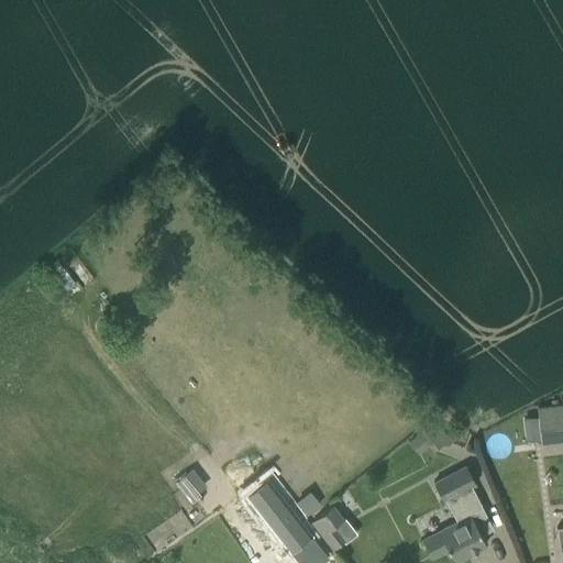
[(562,404),(547,406),(537,407),(541,450),(562,446),(562,404)]
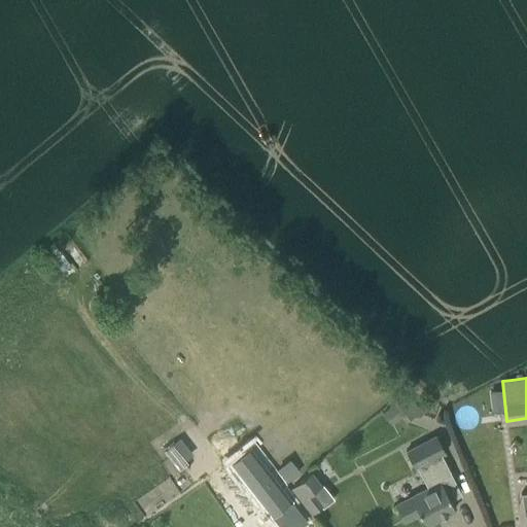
[(425,414),(410,394),(398,402),(397,401),(394,405),(401,415),(411,425),(425,414)]
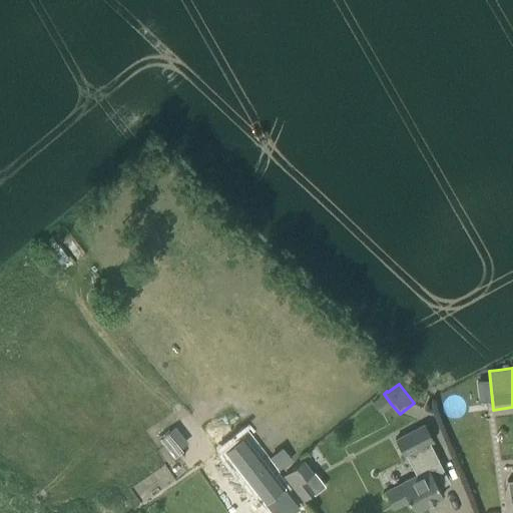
[(373,403),(380,412),(391,404),(384,394),(373,403)]
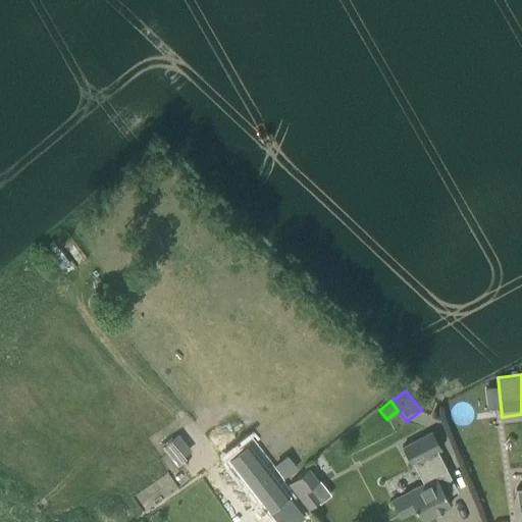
[(437,472),(446,468),(436,451),(440,449),(431,431),(402,448),(410,464),(412,463),(423,483),(390,501),(400,517),(415,509),(421,520),(450,505),(435,477),(437,472)]
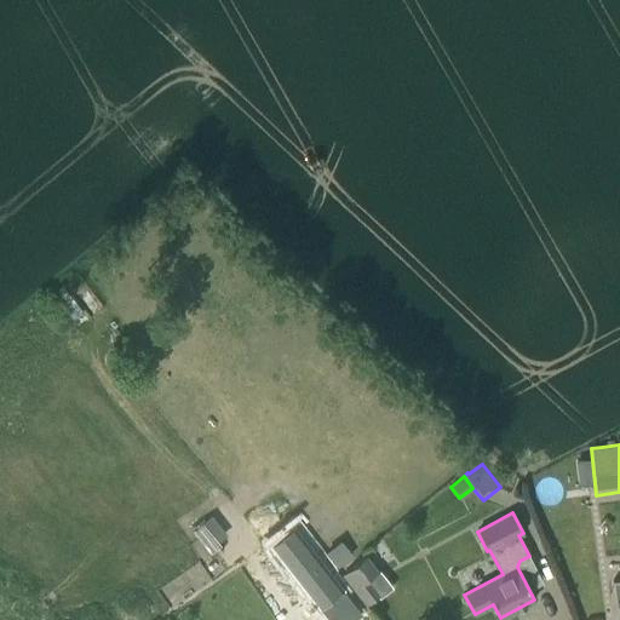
[(185,532),(201,552),(224,534),(207,514),(185,532)]
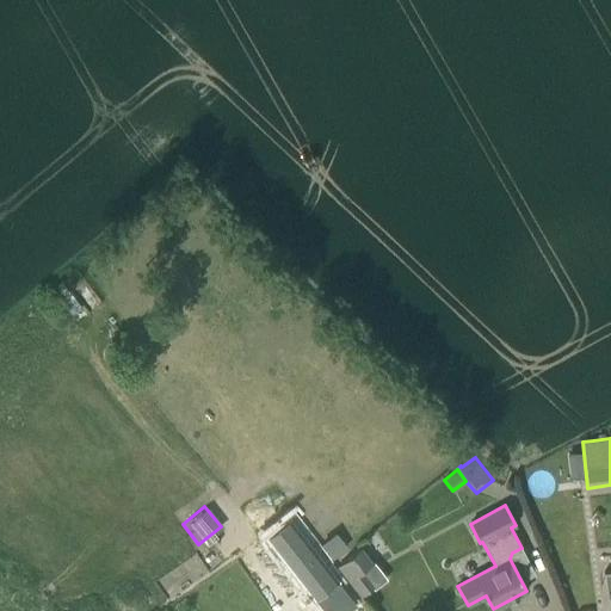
[(289,519),(267,537),(315,599),(338,581),(289,519)]
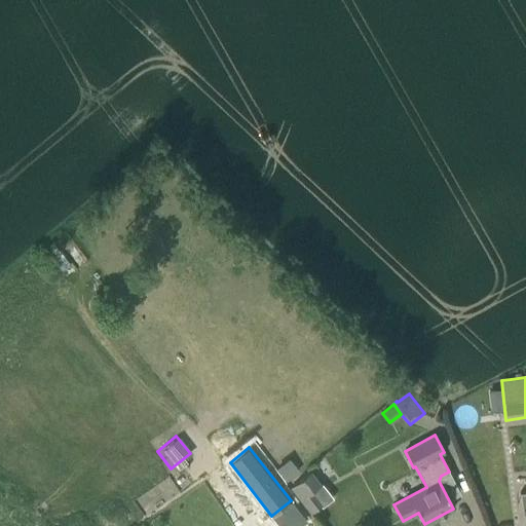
[(290,458),(276,468),(285,480),(298,470),(290,458)]
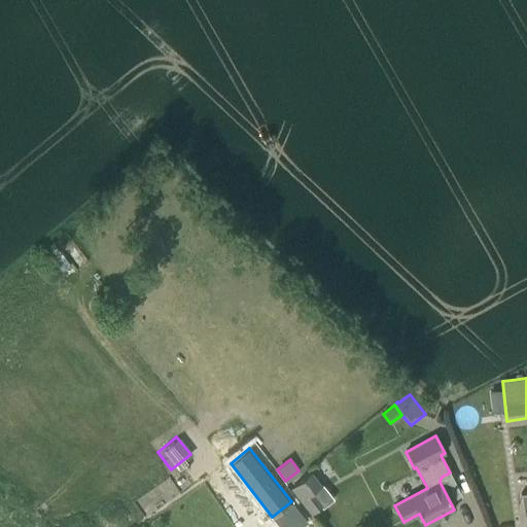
[(311,493),(320,486),(311,472),(291,488),(311,514),(321,506),(311,493)]
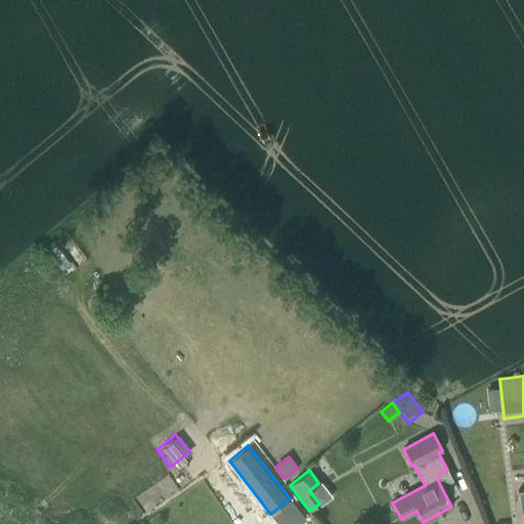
All buildings are outlined.
